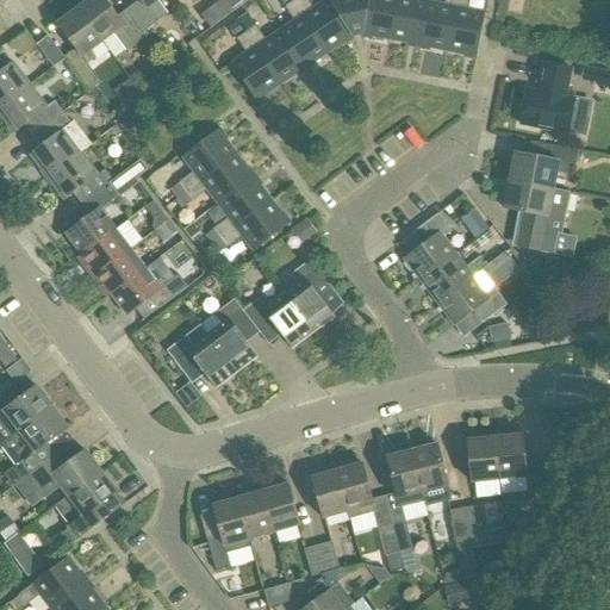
[(145,31),(129,8),(118,17),(105,0),(88,0),(79,8),(104,42),(114,35),(128,51),(149,35),(147,31),(145,31)]
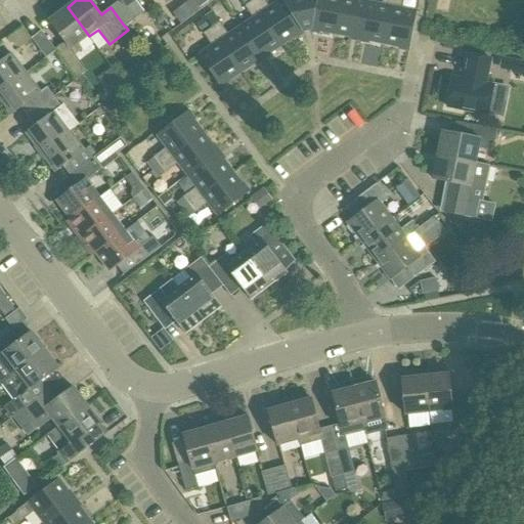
[(136,1),(136,0),(120,0),(121,0),(111,7),(125,27),(126,27),(144,12),(136,1)]
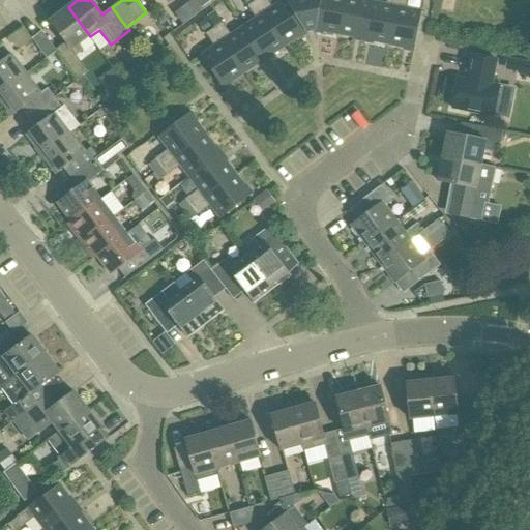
[(194,0),(202,10),(211,3),(208,0),(194,0)]
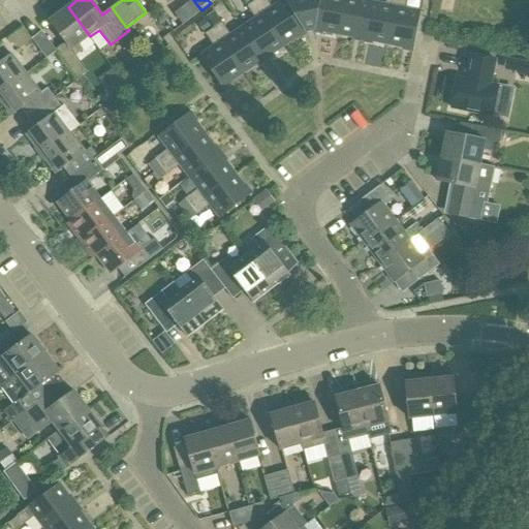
[(267,0),(256,0),(255,1),(285,47),(306,32),(284,0),(283,0),(272,8),(267,0)]
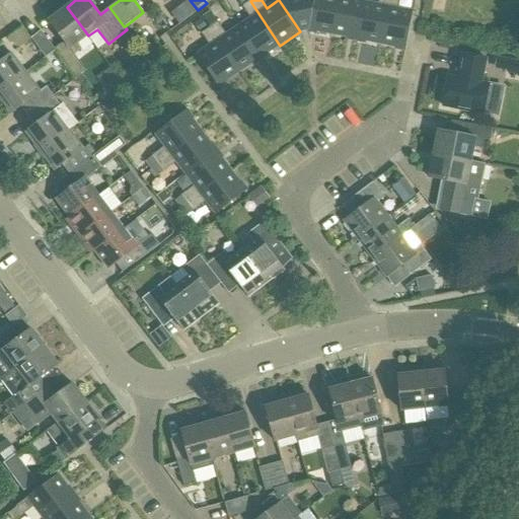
[(307,29),(313,0),(279,0),(300,31),(307,29)]
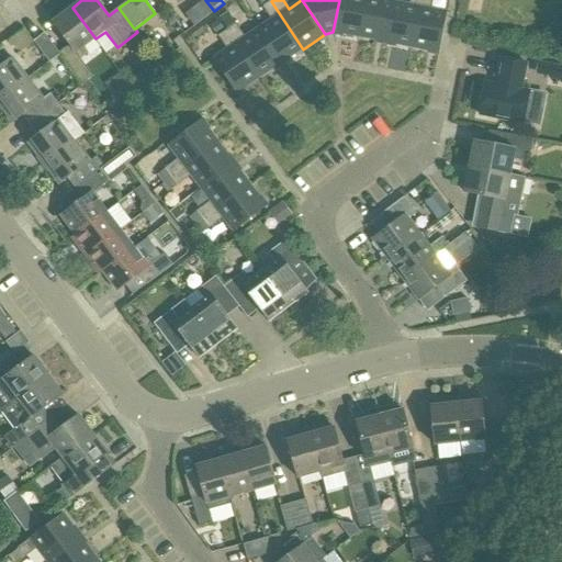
[(339,0),(333,32),(359,37),(367,0),(339,0)]
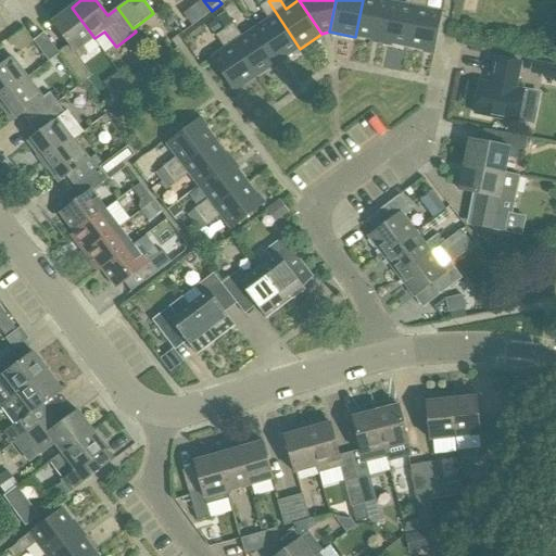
[(363,0),(355,37),(381,41),(390,2),(380,0),(363,0)]
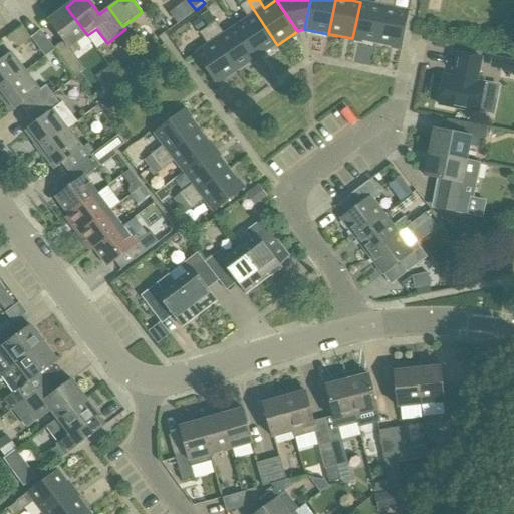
[(352,38),(376,43),(384,0),(374,0),(374,4),(360,2),(352,38)]
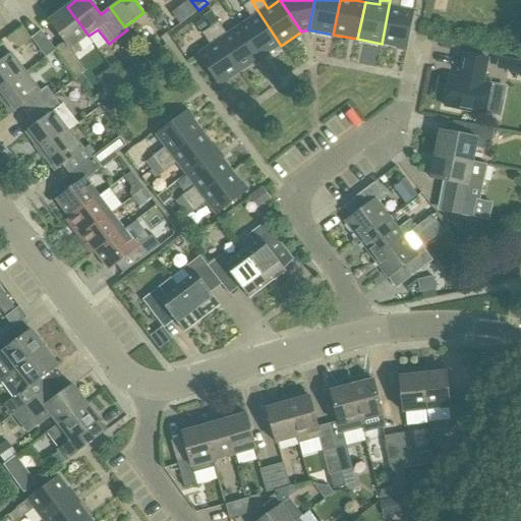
[(400,0),(390,0),(382,44),(406,49),(413,11),(399,8),(400,0)]
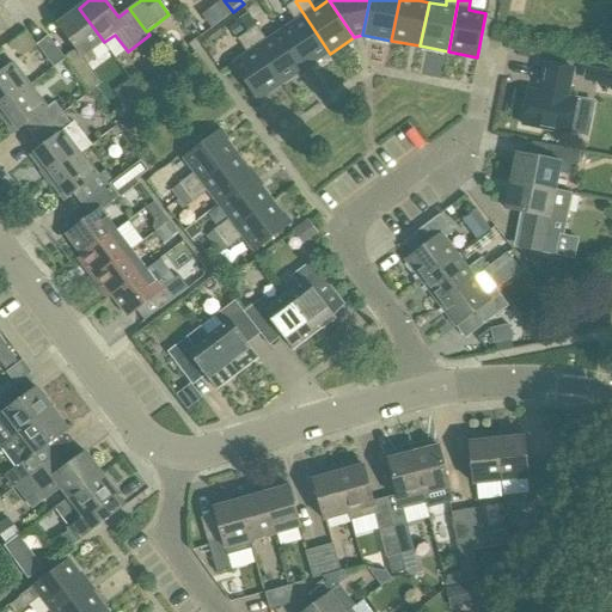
[(295,23),(281,32),(306,69),(330,54),(295,1),(286,8),(295,23)]
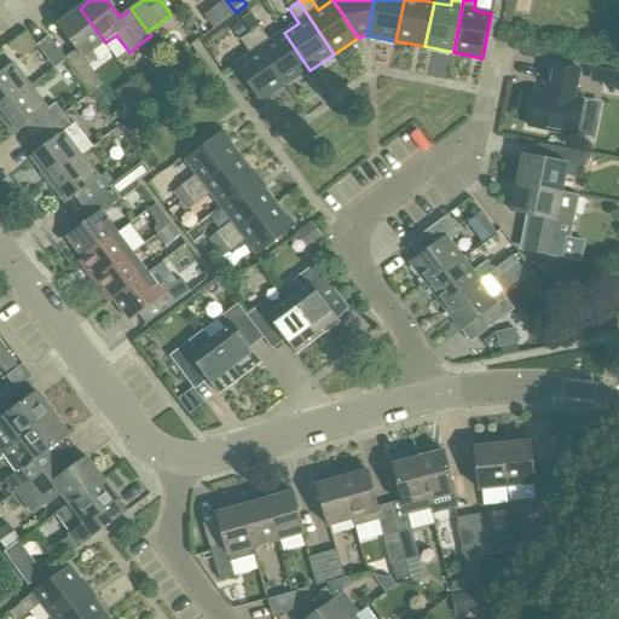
[(76,50),(65,58),(67,59),(92,93),(104,85),(90,65),(98,59),(93,52),(105,42),(80,9),(58,24),(76,50)]
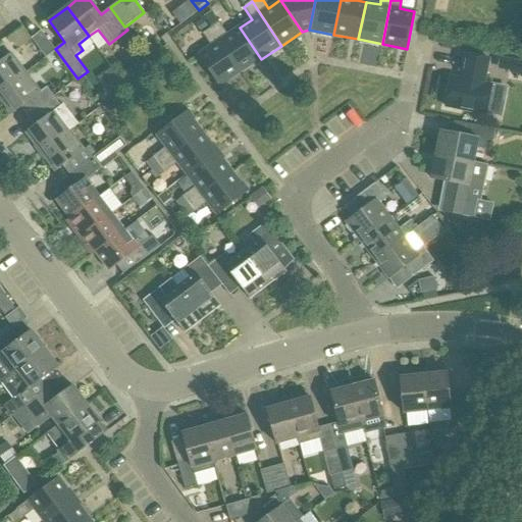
[(219,23),(210,29),(240,73),(261,59),(240,28),(227,36),(219,23)]
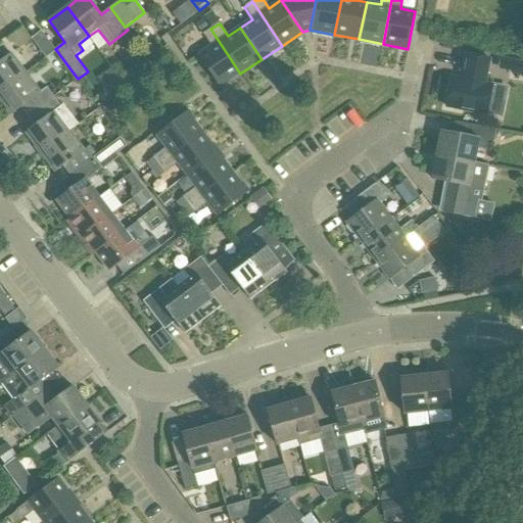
[(220,87),(240,74),(210,29),(202,35),(210,47),(198,55),(220,87)]
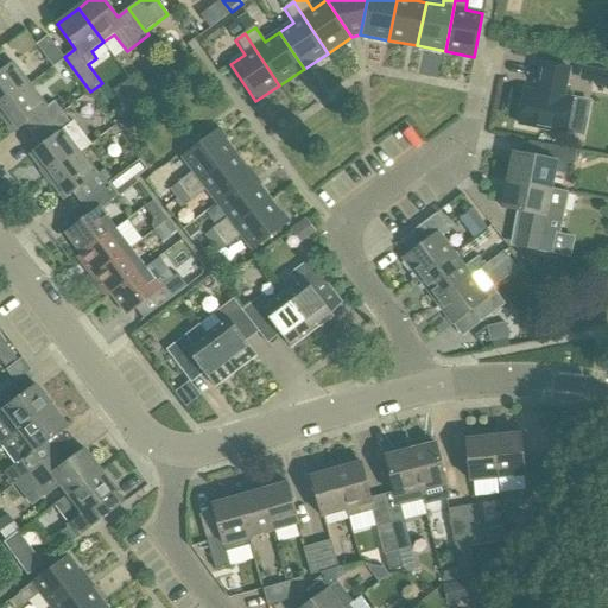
[(36,45),(54,68),(54,67),(65,58),(64,57),(49,36),(37,44),(36,45)]
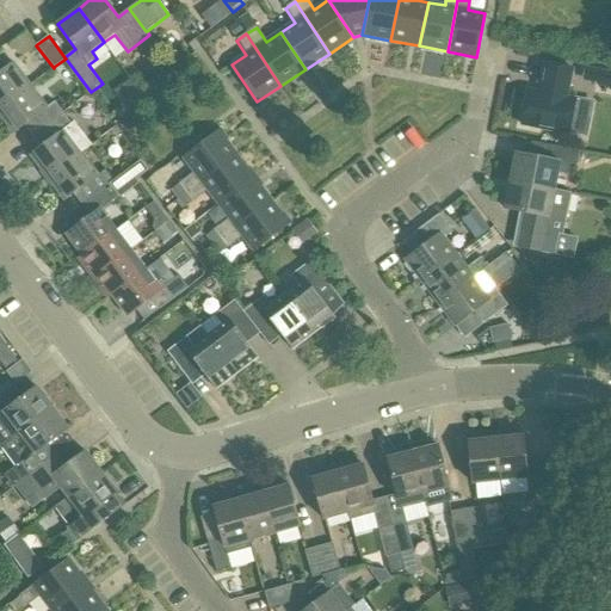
[(0,72),(0,107),(30,86),(13,63),(0,72)]
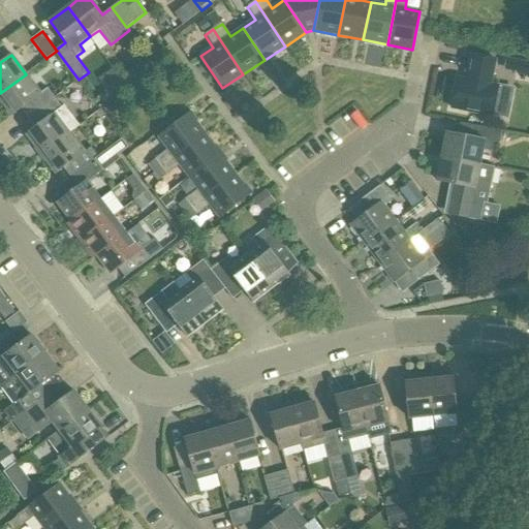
[(452,109),(492,117),(498,87),(491,85),(496,60),(471,56),(467,81),(458,79),(452,109)]
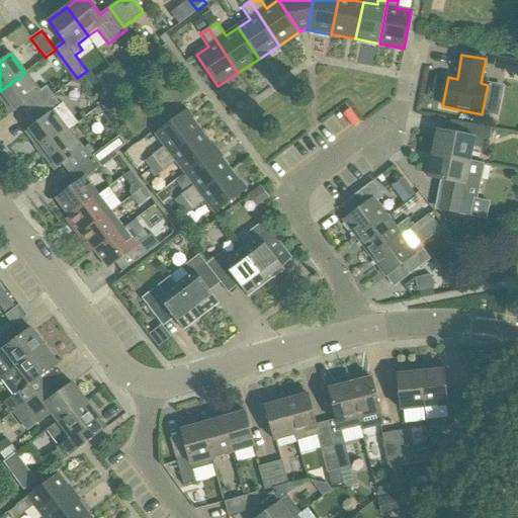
[(517,62),(506,60),(504,72),(517,74),(517,62)]
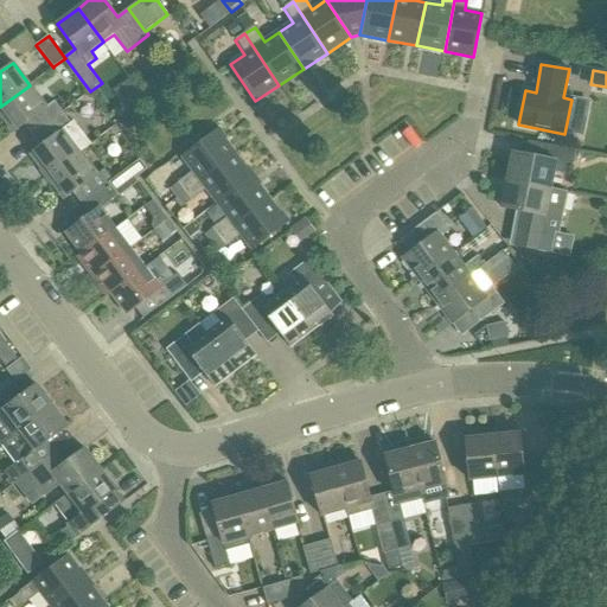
[(121,72),(108,82),(117,95),(131,85),(121,72)]
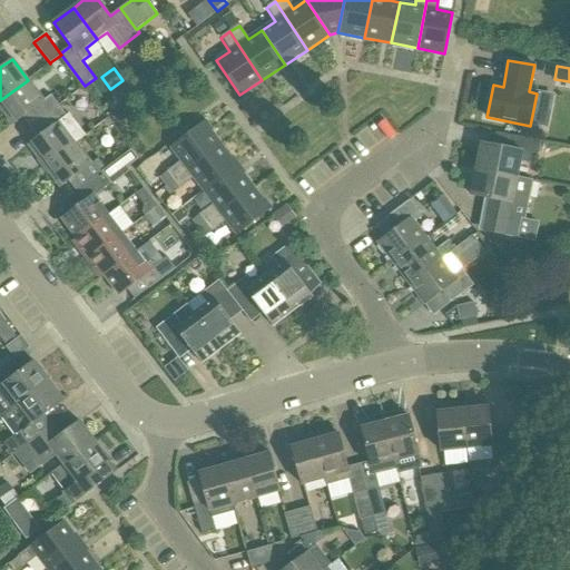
[(28,80),(0,100),(0,108),(12,125),(30,112),(37,123),(59,106),(50,96),(43,101),(28,80)]
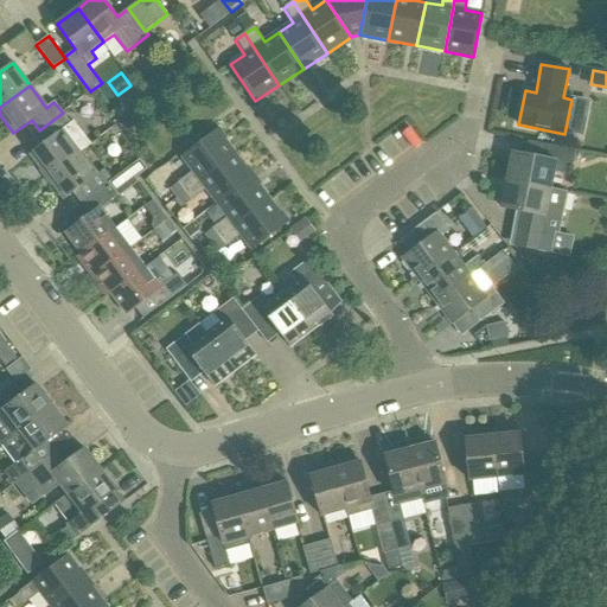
[(71,125),(63,113),(39,131),(48,141),(30,154),(46,177),(80,152),(90,145),(74,122),(71,125)]
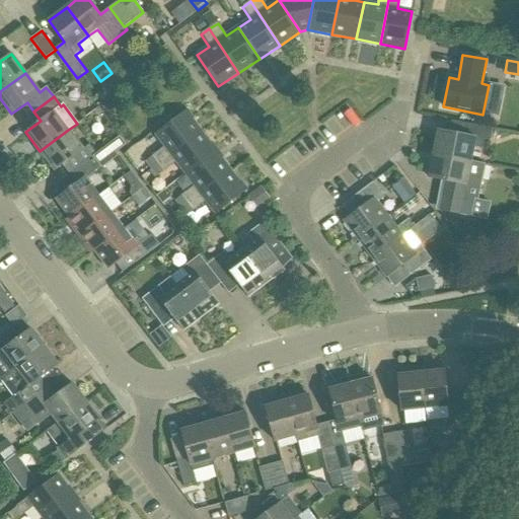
[(144,161),(150,169),(201,132),(186,112),(155,135),(164,147),(144,161)]
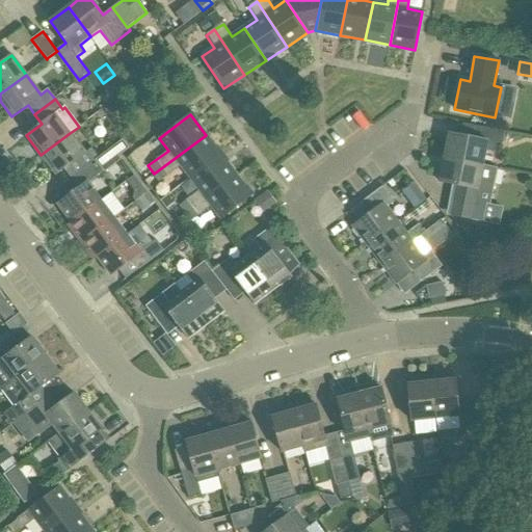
[(502,144),(504,132),(469,125),(467,137),(449,134),(445,158),(482,166),(485,151),(495,153),(496,143),(502,144)]
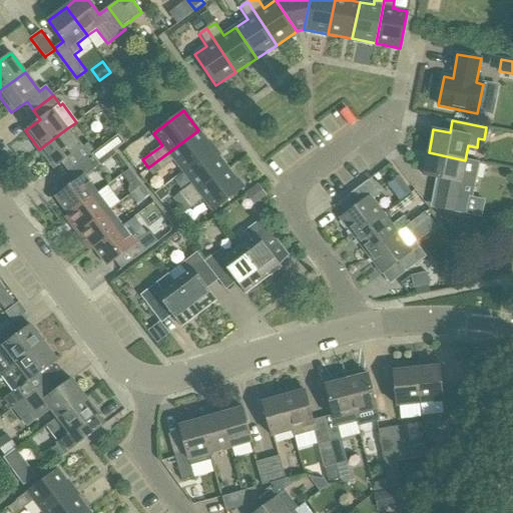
[(67,128),(39,149),(54,168),(69,157),(76,166),(92,155),(92,154),(95,152),(88,142),(81,147),(67,128)]
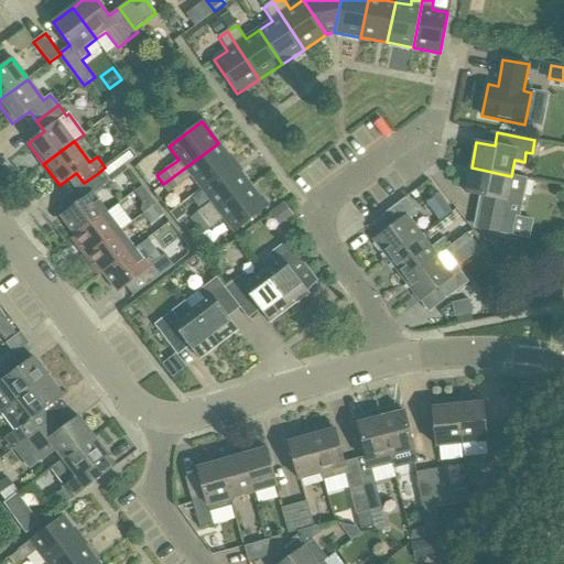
[(234,164),(218,143),(163,184),(170,193),(192,176),(201,188),(234,164)]
